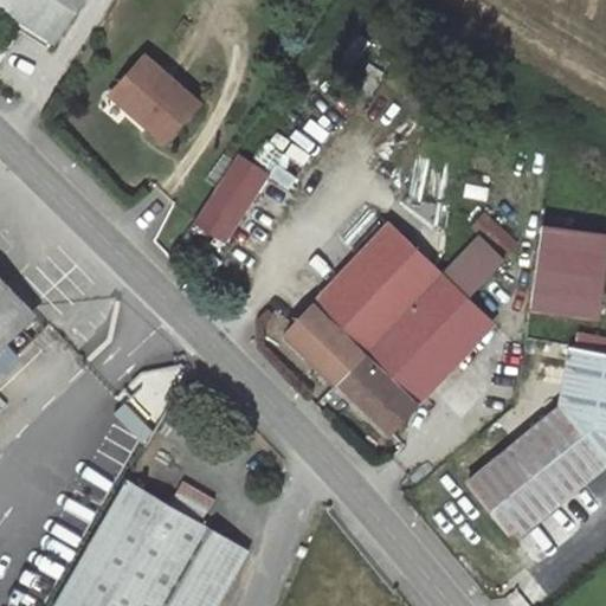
[(55,43),(81,0),(14,0),(7,12),(55,43)]
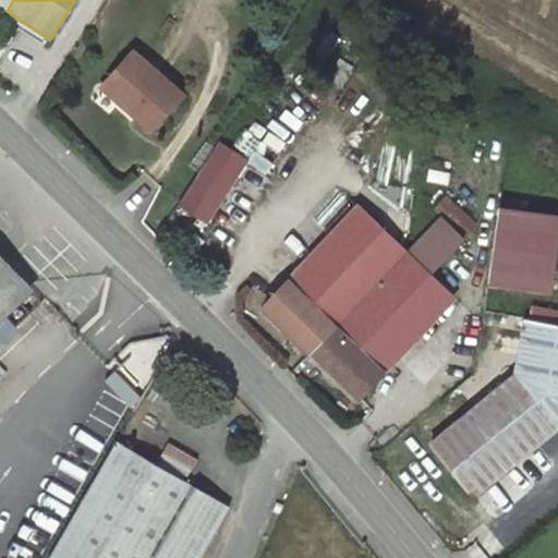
[(133,51),(102,87),(125,108),(129,105),(134,109),(131,112),(154,132),(184,96),(133,51)]
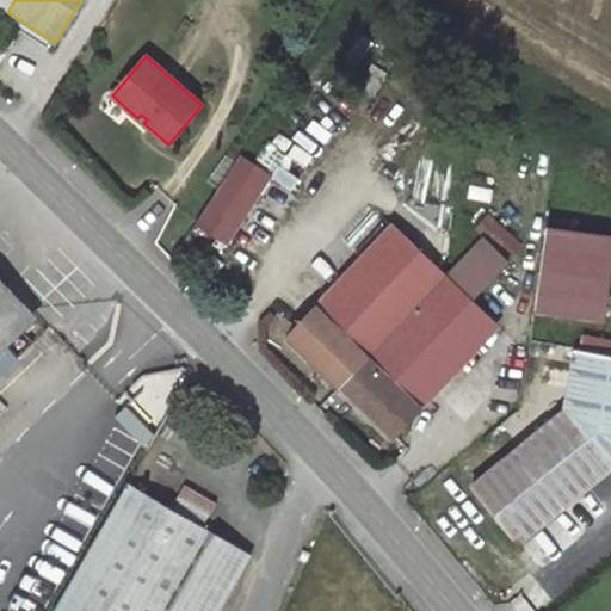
[(272,176),(241,155),(198,224),(230,244),(272,176)]
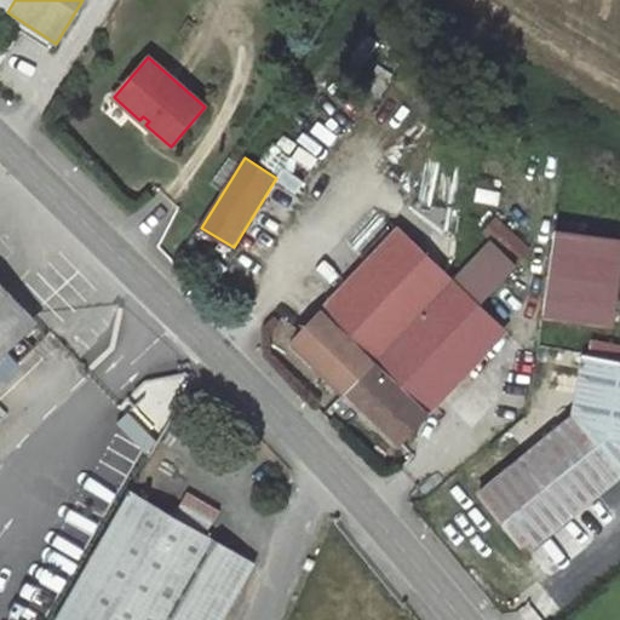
[(396,229),(293,340),(397,441),(501,329),(475,303),(512,263),(489,240),(452,280),(396,229)]
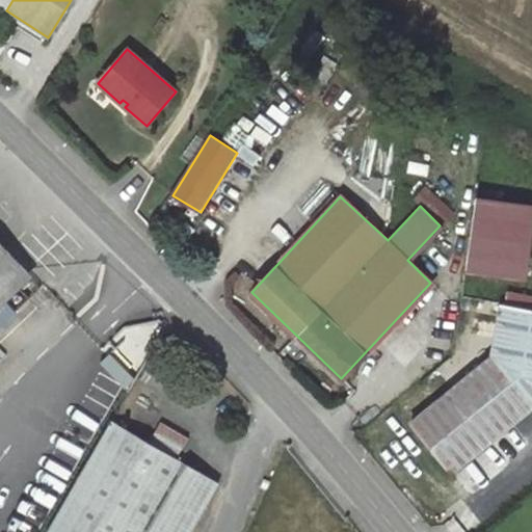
[(531,237),(531,207),(478,200),(467,270),(526,280),(531,237)]
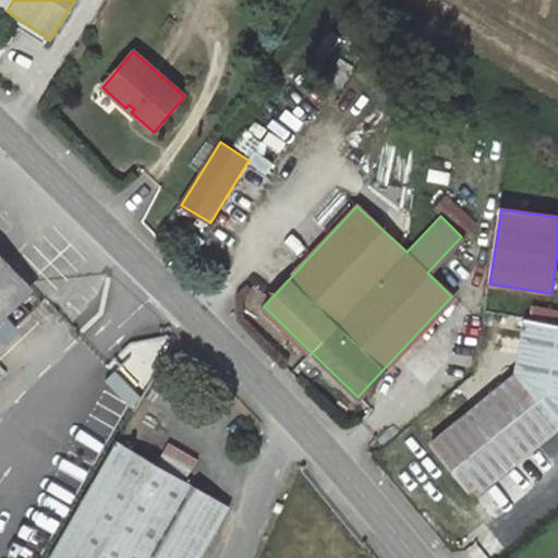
[(0,312),(27,286),(0,255),(0,312)]
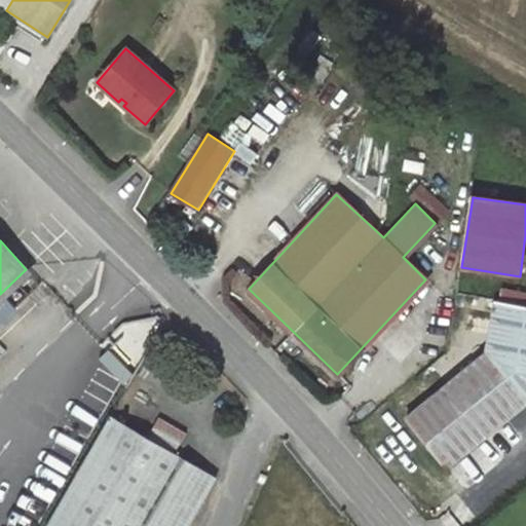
[(484,352),(406,418),(447,467),(525,401),(525,307),(495,303),(484,352)]
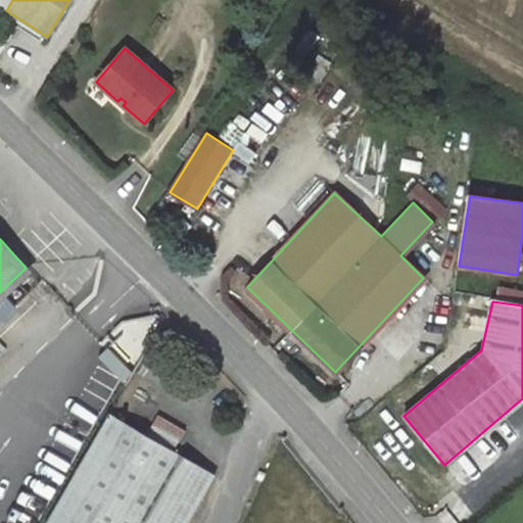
[(283,343),(277,350),(290,364),(296,357),(283,343)]
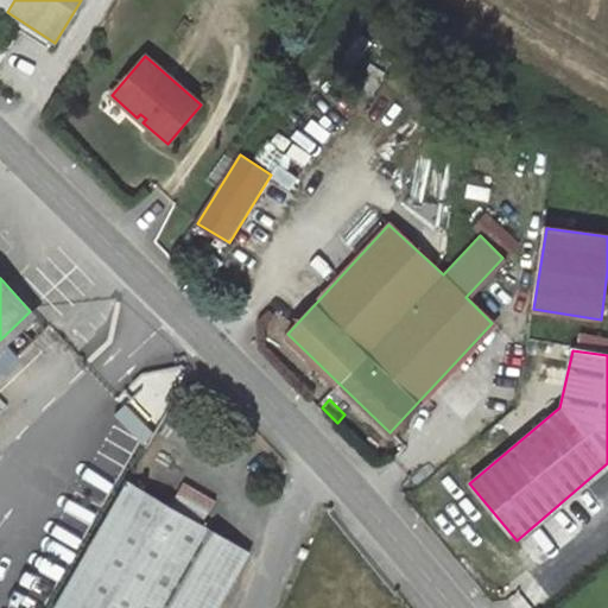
[(130,482),(57,607),(216,607),(249,552),(203,526),(171,507),(130,482)]
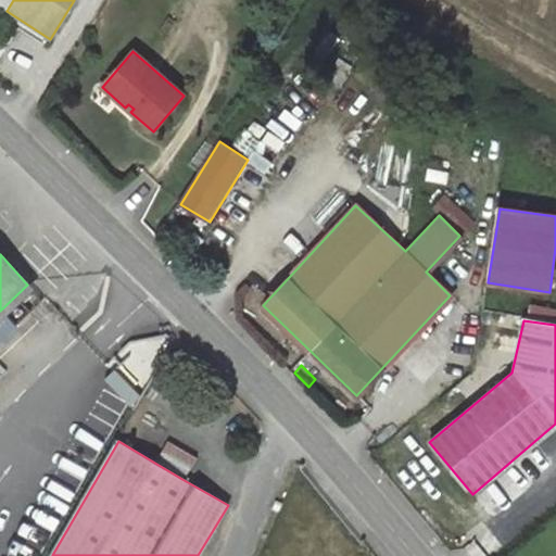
[(169,442),(156,464),(186,481),(198,458),(169,442)]
